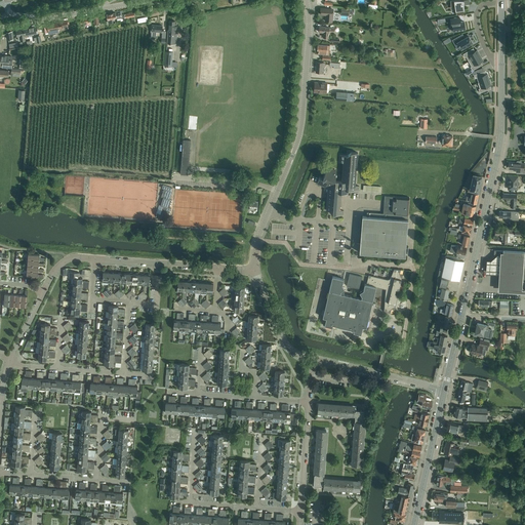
[(368,6),(368,8),(372,8),(377,9),(377,5),(376,5),(377,1),(372,0),(372,4),(369,4),(368,6)]
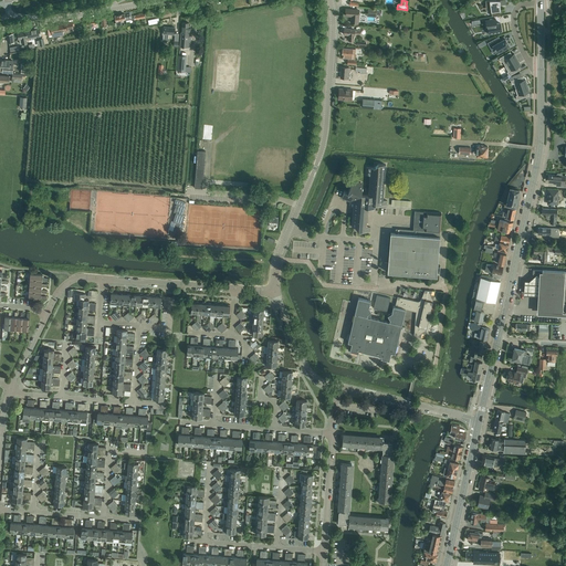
[(500,0),(501,0),(486,1),(486,7),(491,7),(492,16),(500,14),(500,7),(500,4),(506,4),(505,0),(500,0)]
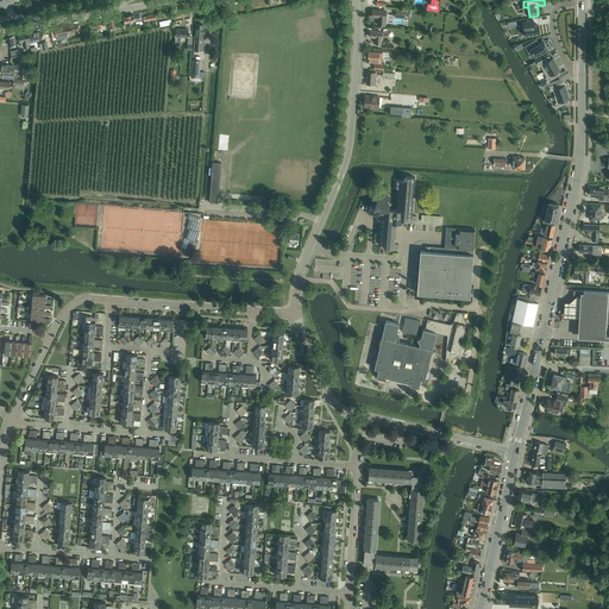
[(385,18),(385,11),(371,10),(371,17),(380,18),(378,25),(387,25),(387,18),(385,18)]
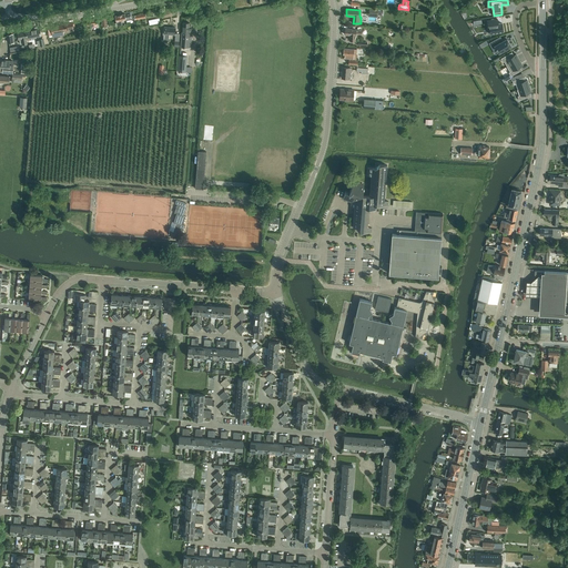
[(124,13),(125,19),(127,22),(132,21),(131,20),(135,19),(135,20),(145,18),(145,13),(134,16),(134,17),(133,17),(132,12),(124,13)]
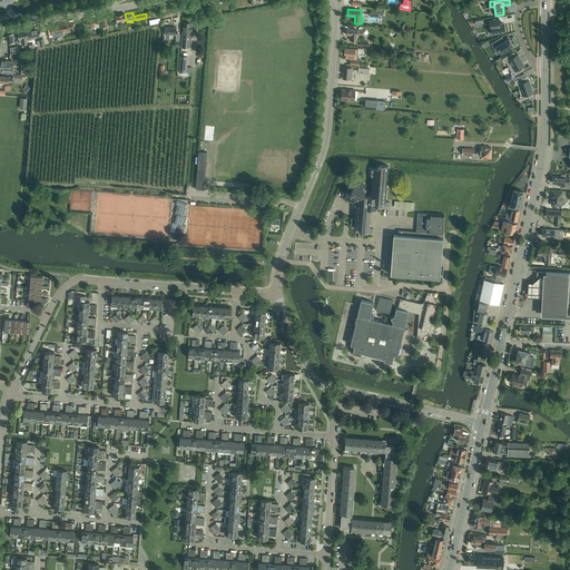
[(125,13),(116,16),(118,26),(124,25),(123,20),(126,19),(125,13)]
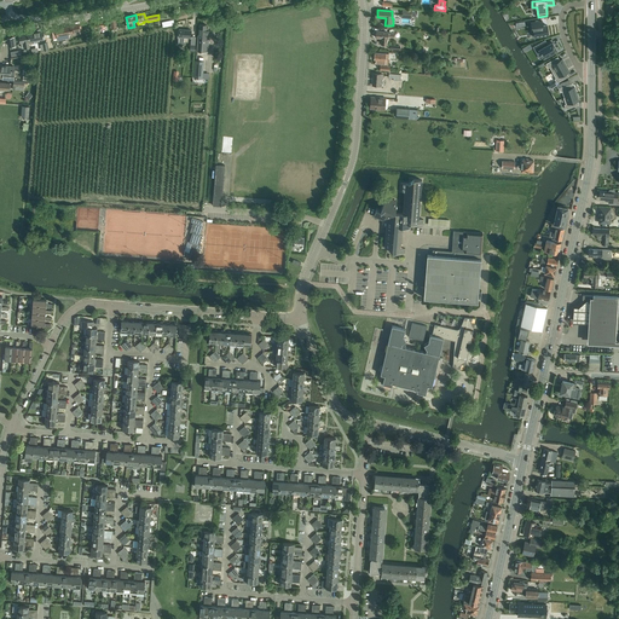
[(96,28),(99,27),(99,29),(100,30),(105,30),(108,29),(108,25),(105,25),(104,19),(94,22),(96,28)]
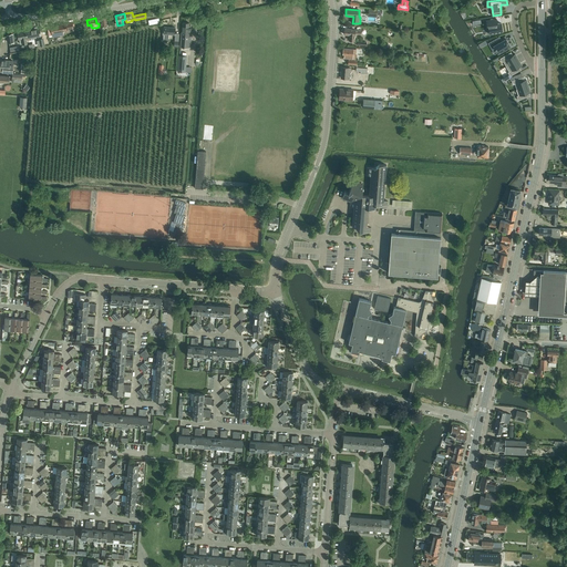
[(497,19),(486,20),(487,29),(488,29),(490,34),(503,32),(502,23),(497,23),(497,22),(497,19)]
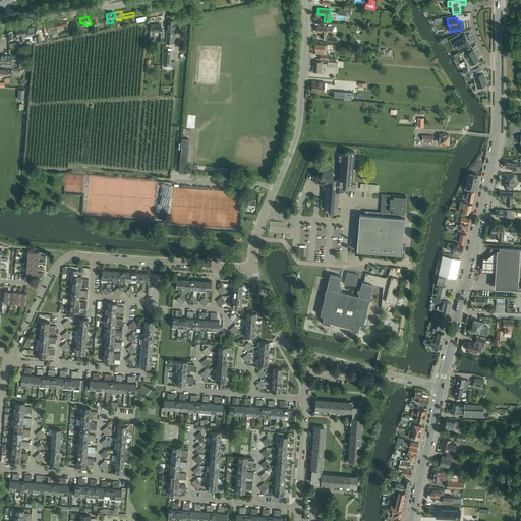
[(166,30),(165,43),(175,44),(177,25),(175,25),(175,24),(175,23),(174,23),(174,20),(168,20),(167,30),(166,30)]
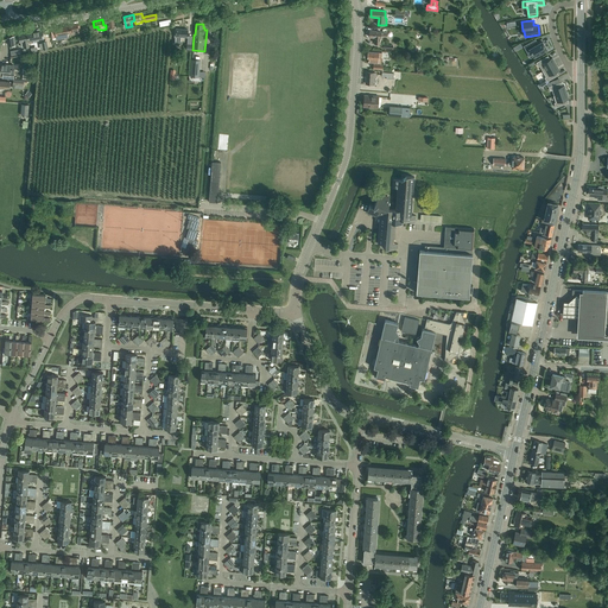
[(55,30),(55,31),(57,39),(68,37),(67,33),(71,32),(70,25),(59,27),(59,29),(55,30)]
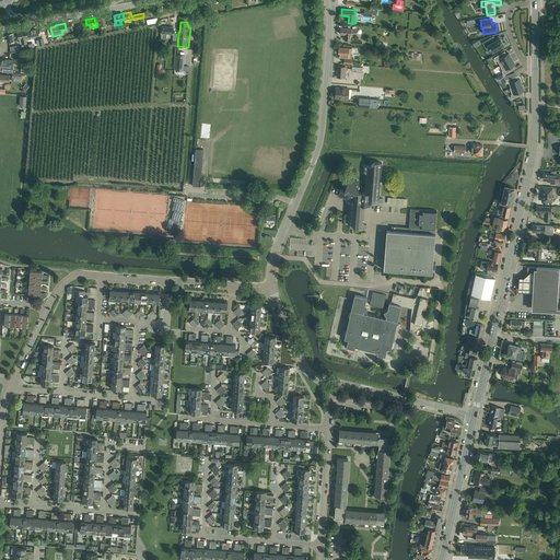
[(161,38),(161,41),(163,41),(165,41),(166,41),(167,39),(167,37),(166,37),(166,34),(173,34),(173,33),(173,27),(162,26),(162,33),(162,34),(162,38),(161,38)]
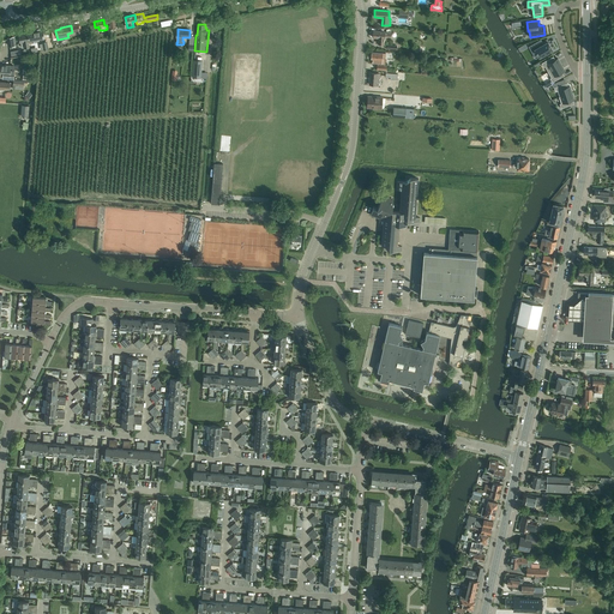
[(37,32),(28,34),(29,36),(29,37),(30,41),(38,40),(44,38),(43,31),(37,32)]
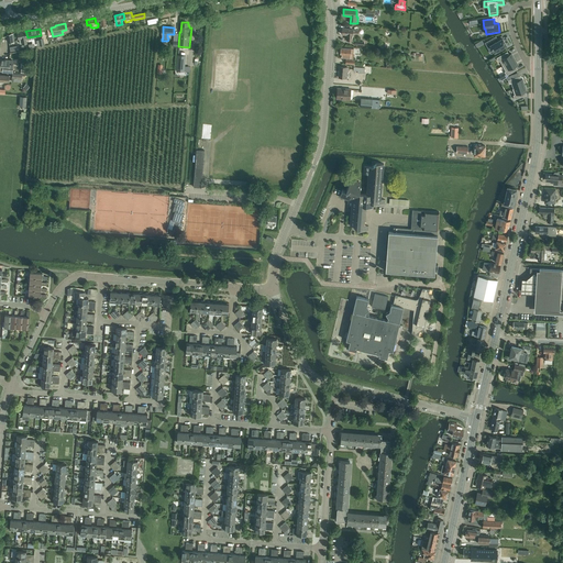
[(352,33),(356,34),(359,34),(359,30),(353,30),(342,29),(342,34),(346,35),(346,40),(352,41),(352,33)]
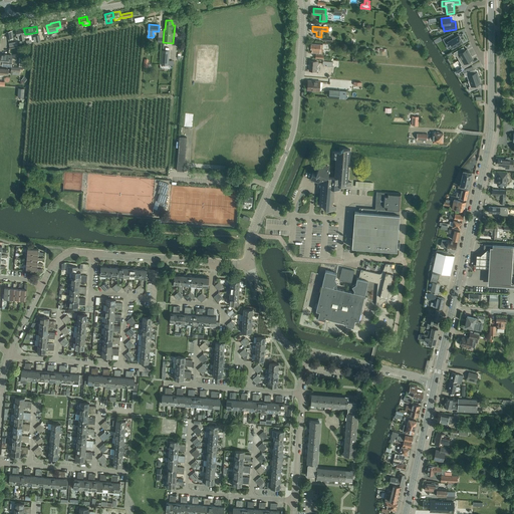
[(23,28),(16,30),(17,35),(18,35),(18,39),(20,39),(21,39),(21,40),(25,39),(24,35),(24,34),(25,34),(24,31),(24,30),(23,28)]
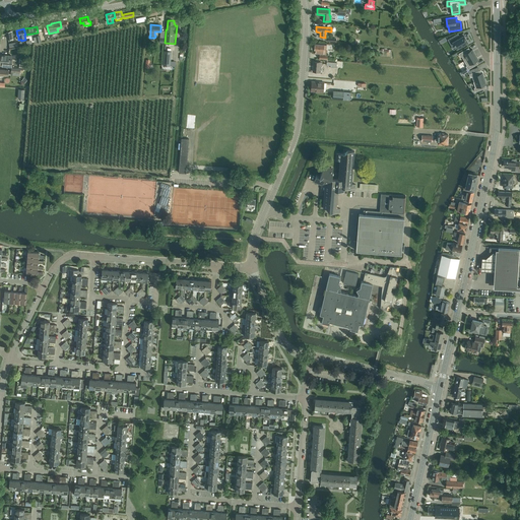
[(456,35),(448,40),(450,44),(452,47),(455,46),(457,48),(457,49),(461,46),(461,47),(465,45),(464,44),(467,43),(467,42),(464,37),(464,36),(460,38),(459,38),(459,39),(456,35)]
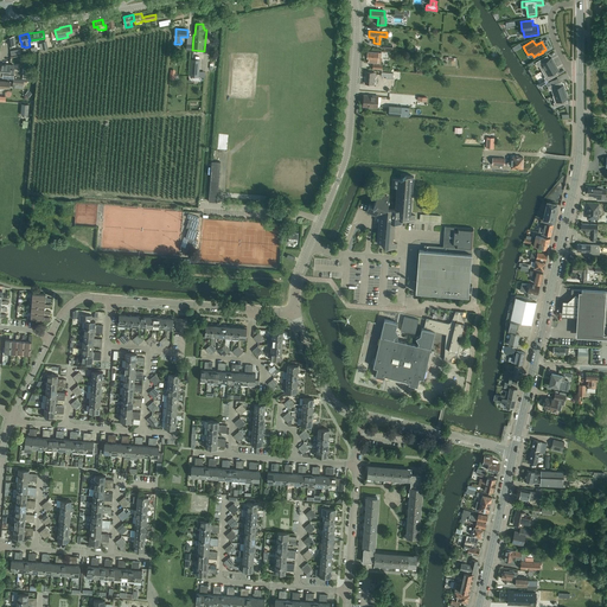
[(368,51),(366,58),(369,59),(369,63),(376,63),(378,63),(378,59),(381,59),(381,53),(378,53),(378,52),(368,51)]
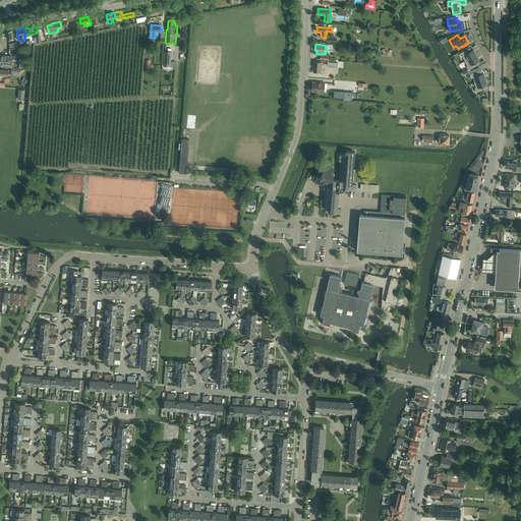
[(469,48),(460,54),(461,57),(462,56),(465,61),(476,55),(474,51),(473,50),(471,51),(469,48)]
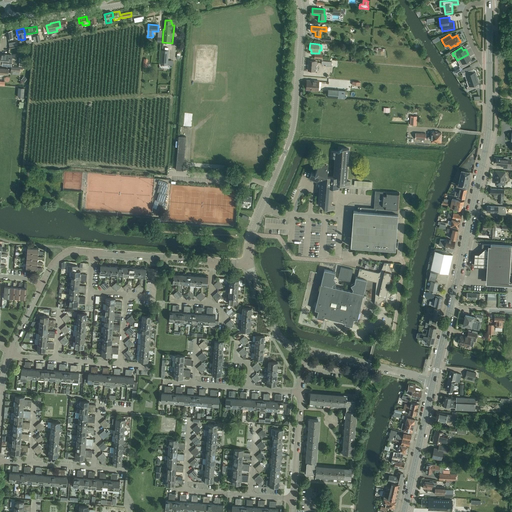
[(161,50),(160,64),(172,65),(173,61),(168,60),(169,51),(161,50)]
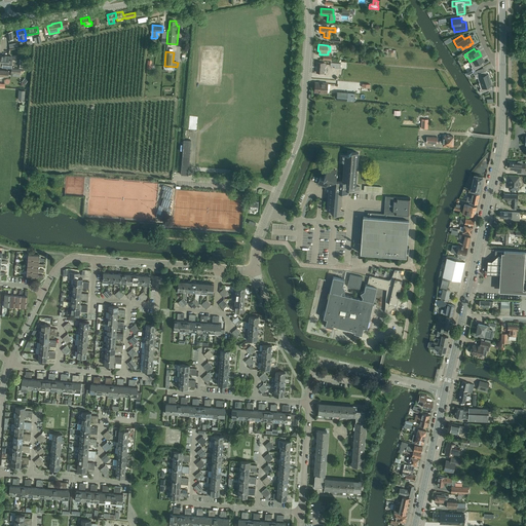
[(0,55),(0,64),(3,64),(3,67),(11,68),(12,57),(0,55)]
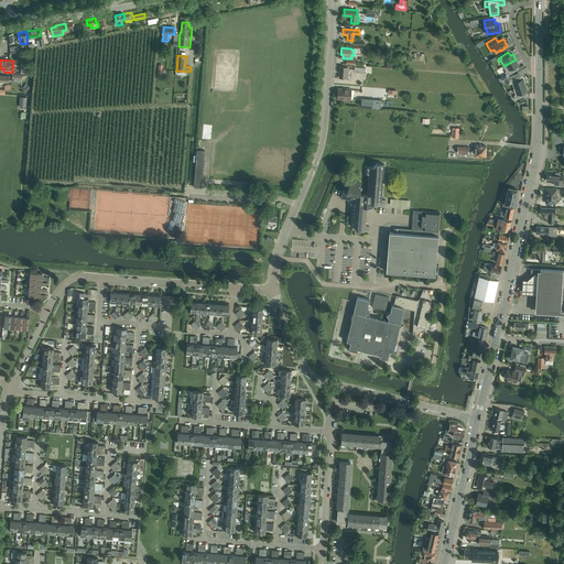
[(516,60),(503,66),(507,72),(506,72),(508,76),(518,69),(517,66),(519,65),(518,63),(516,60)]
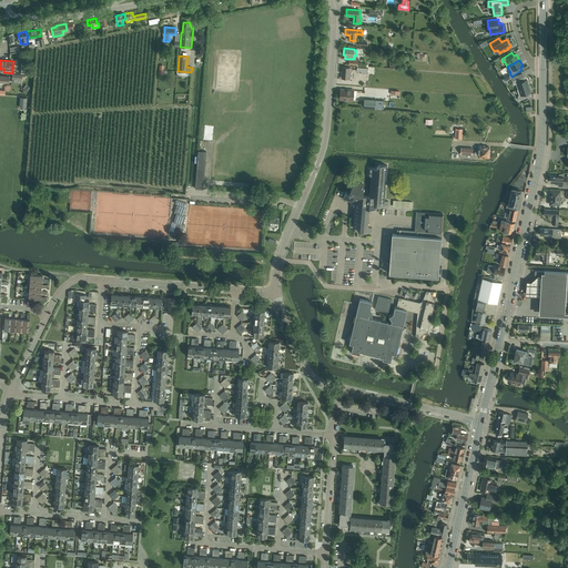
[(351,73),(352,69),(342,68),(342,78),(348,79),(348,73),(351,73)]
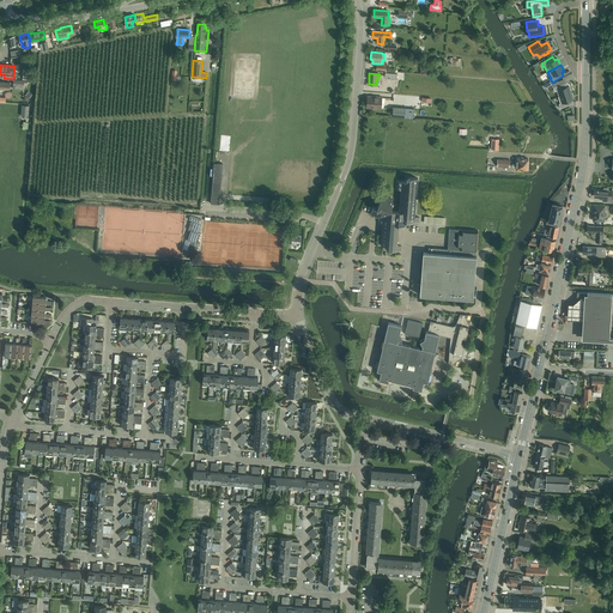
[(552,84),(551,85),(552,87),(553,87),(554,91),(558,91),(559,96),(559,97),(571,92),(570,89),(569,86),(568,86),(566,83),(558,85),(557,82),(553,83),(552,84)]
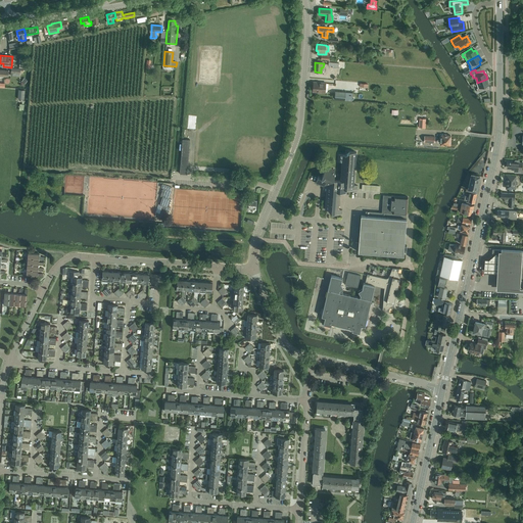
[(477,82),(476,83),(478,88),(477,89),(478,92),(481,91),(489,89),(488,85),(489,85),(488,83),(487,79),(477,83),(477,82)]
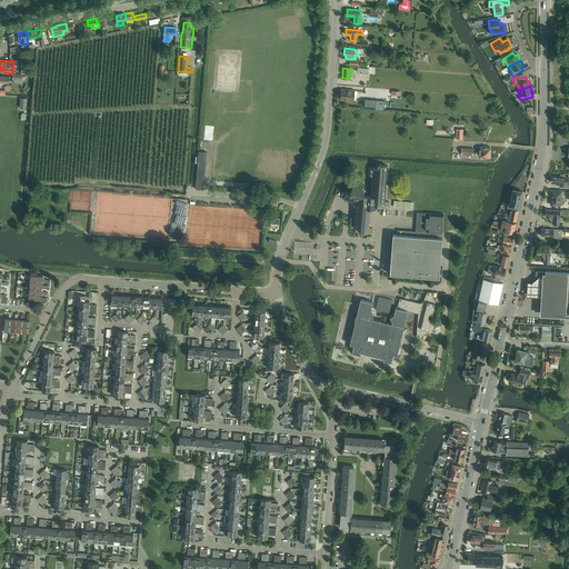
[(355,90),(341,89),(340,100),(353,100),(355,90)]
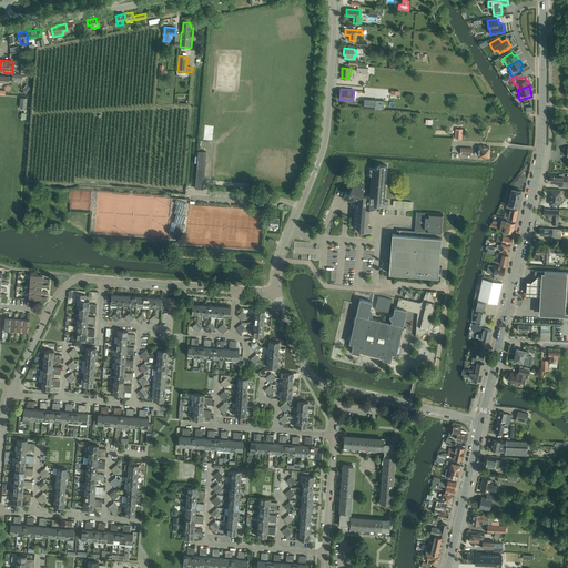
[(364,99),(364,108),(375,108),(375,100),(364,99)]
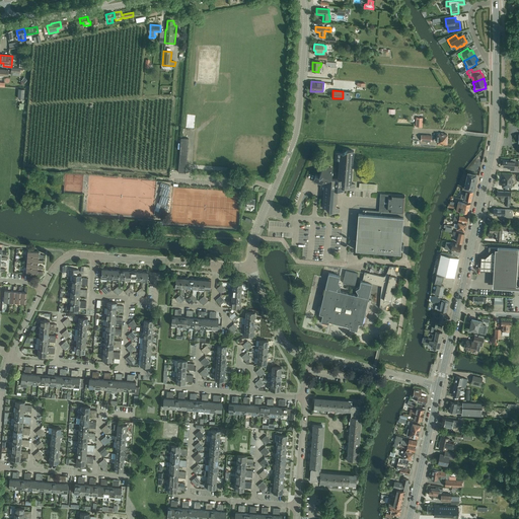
[(433,141),(437,142),(437,144),(447,144),(447,135),(437,134),(437,139),(433,139),(433,141)]
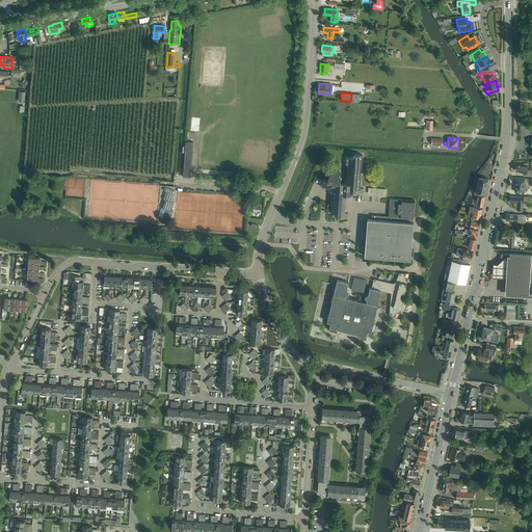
[(186,141),(183,175),(183,177),(190,178),(191,174),(193,142),(186,141)]
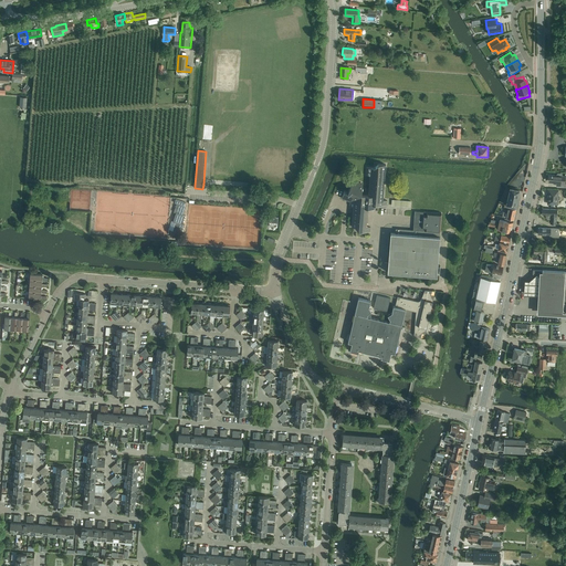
[(366,227),(368,209),(369,208),(375,208),(376,206),(377,205),(387,205),(387,200),(383,200),(386,165),(378,164),(374,168),(366,167),(365,176),(369,176),(368,196),(362,195),(363,184),(353,180),(348,191),(344,190),(341,198),(349,202),(349,206),(353,207),(352,227),(355,227),(358,231),(370,232),(370,228),(366,227)]
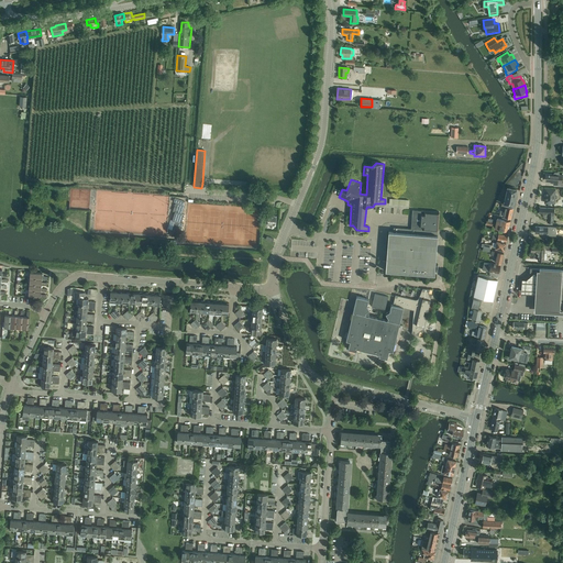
[(561,181),(562,175),(559,175),(559,174),(558,173),(554,173),(554,174),(553,175),(545,174),(545,180),(553,181),(553,185),(562,186),(562,181),(561,181)]
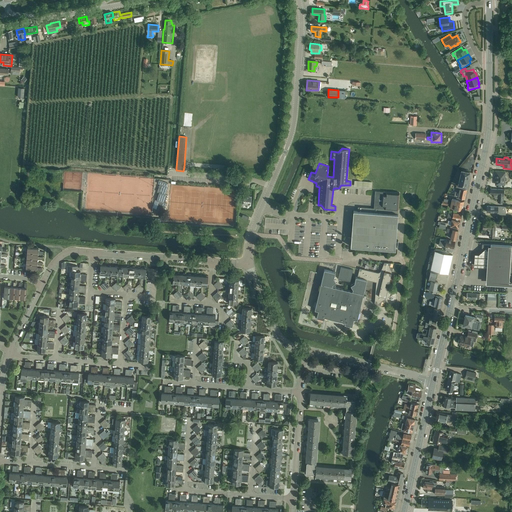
[(459,186),(466,187),(470,172),(461,171),(458,186),(459,186)]
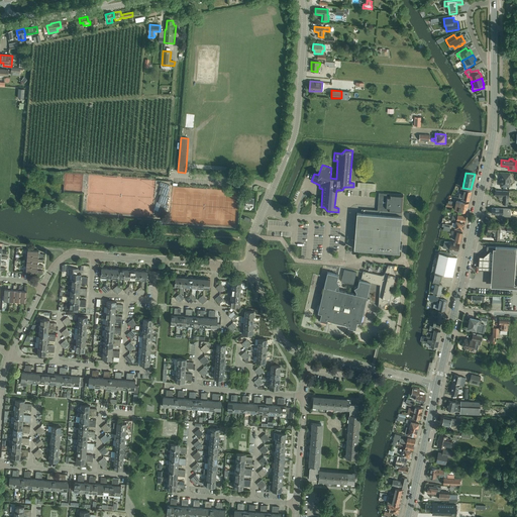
[(511,180),(510,179),(509,179),(510,174),(501,174),(500,187),(509,187),(509,182),(510,182),(511,182),(511,180)]
